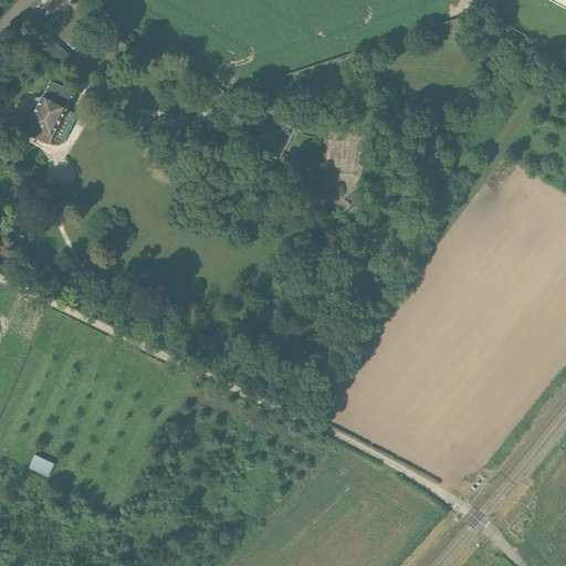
[(50,0),(30,23),(40,32),(64,4),(59,0),(50,0)]
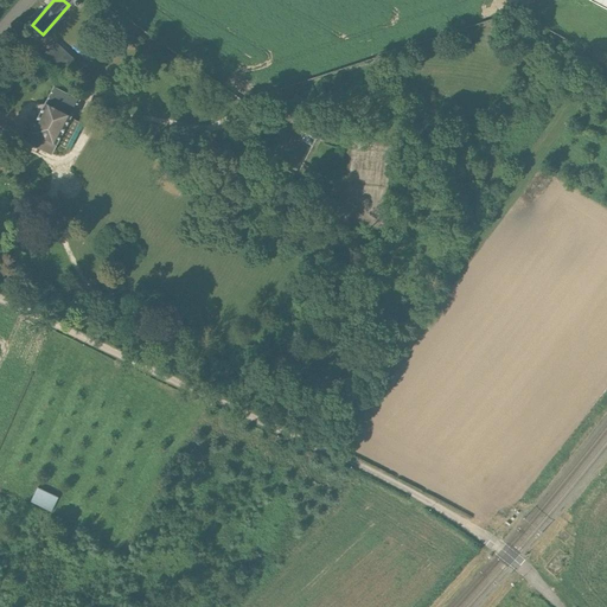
[(606,0),(583,0),(606,12),(606,0)]
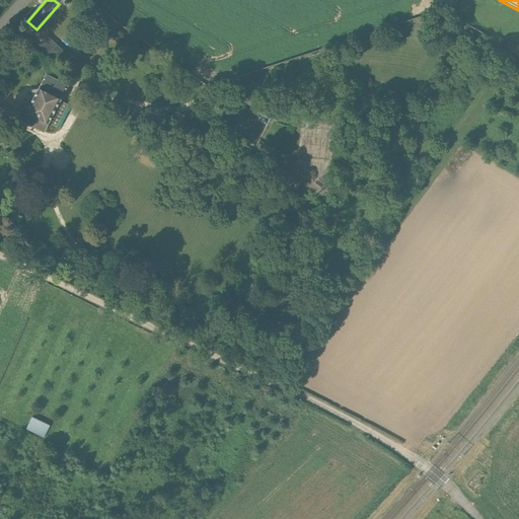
[(34,51),(45,60),(56,47),(46,39),(34,51)]
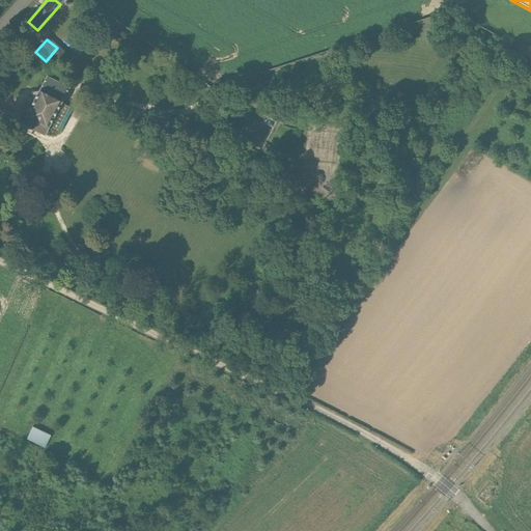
[(23,123),(46,135),(71,88),(48,76),(39,92),(37,91),(33,92),(31,96),(33,100),(31,104),(27,105),(25,109),(26,113),(28,114),(23,123)]
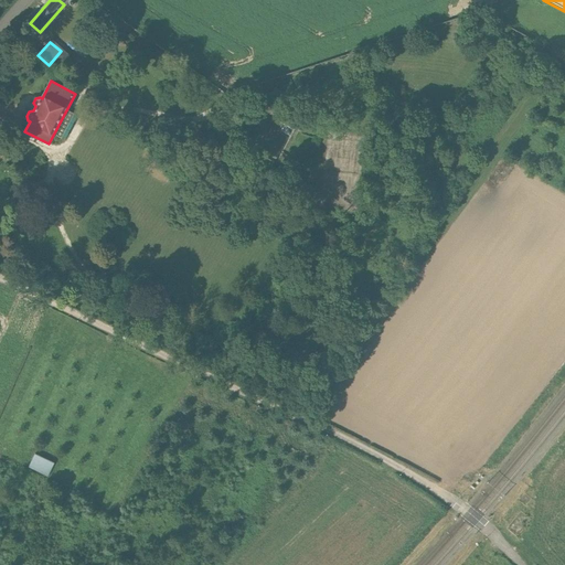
[(29,467),(49,477),(55,464),(35,454),(29,467)]
